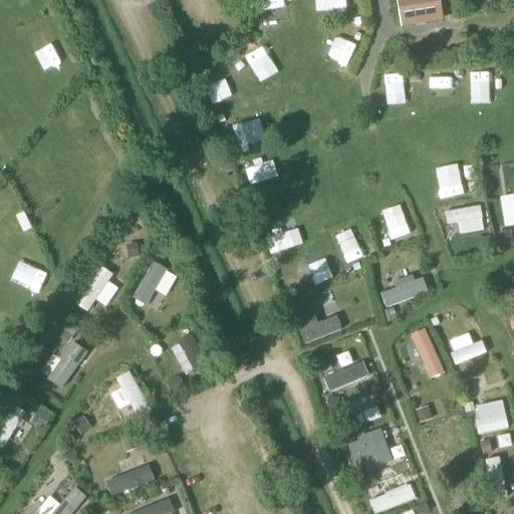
[(361,0),(330,0),(335,12),(362,2),(361,0)]
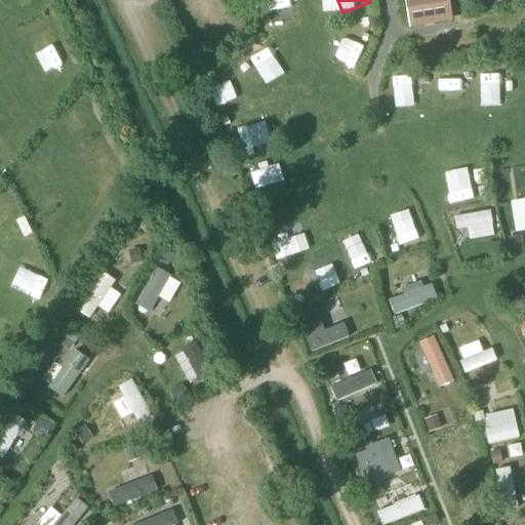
[(406,0),(411,27),(451,19),(447,0),(406,0)]
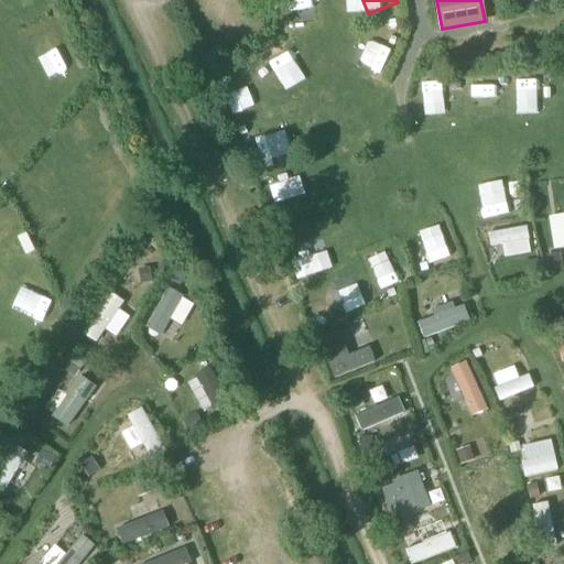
[(514,99),(539,98),(538,73),(513,75),(514,99)]
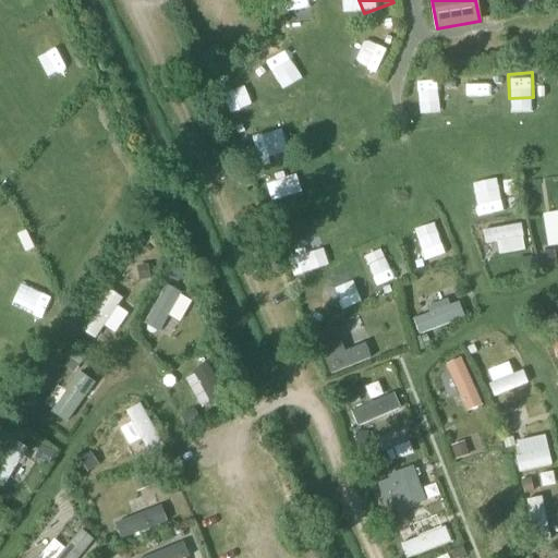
[(419,114),(441,113),(439,81),(416,82),(419,114)]
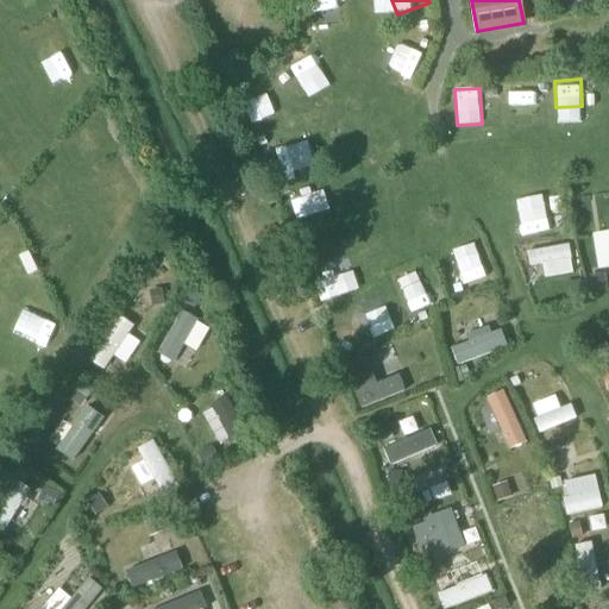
[(547,195),(527,202),(539,234),(558,227),(547,195)]
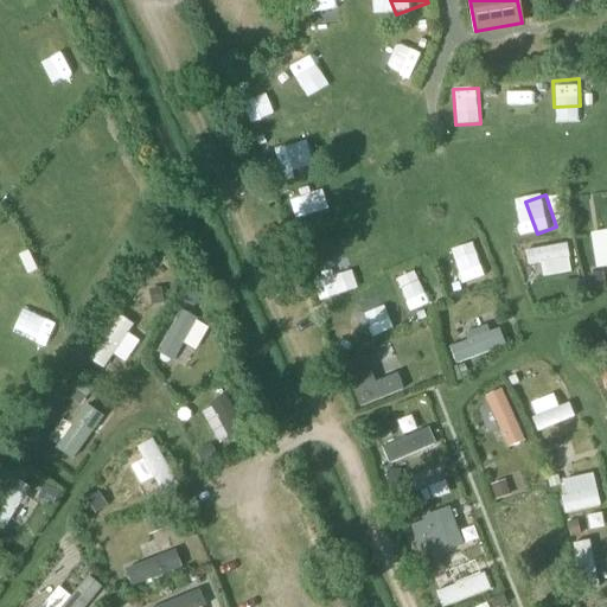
[(526,249),(529,262),(569,255),(567,241),(526,249)]
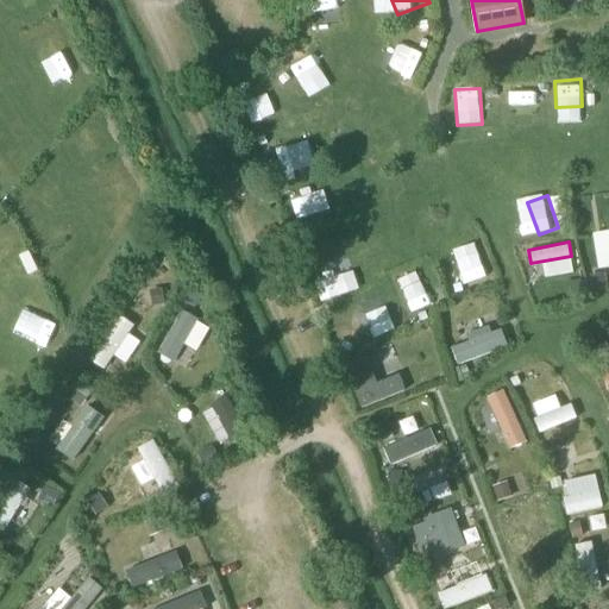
[(482,246),(456,252),(465,290),(491,284),(482,246)]
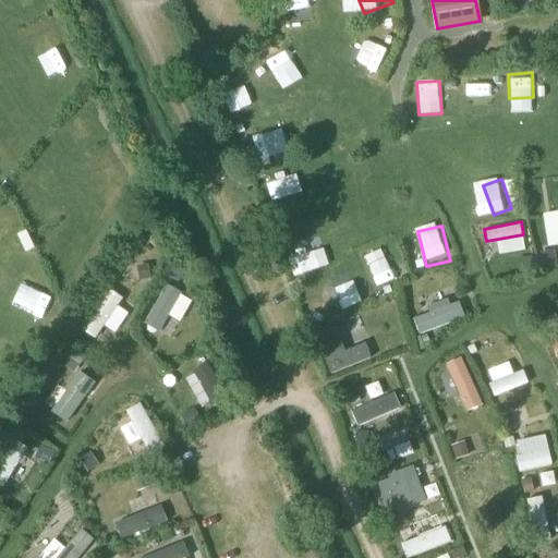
[(303,273),(336,259),(327,238),(294,251),(303,273)]
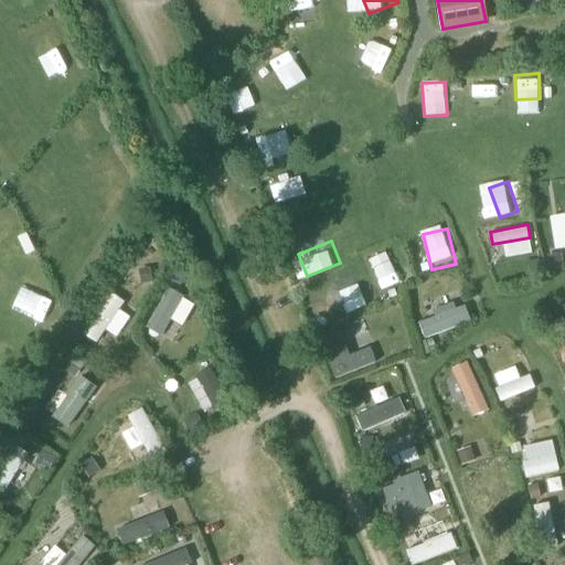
[(170,287),(146,329),(160,337),(183,295),(170,287)]
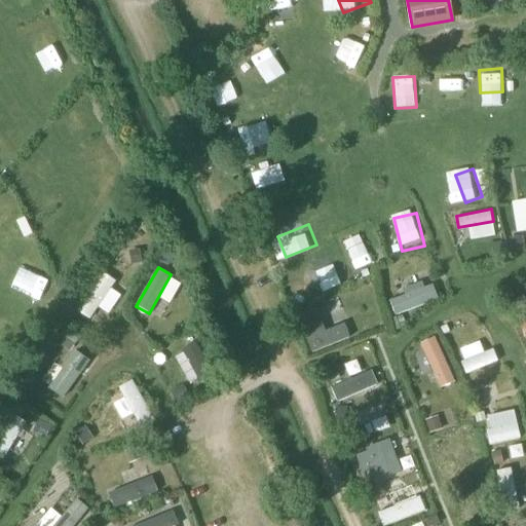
[(105,270),(78,307),(94,318),(120,280),(105,270)]
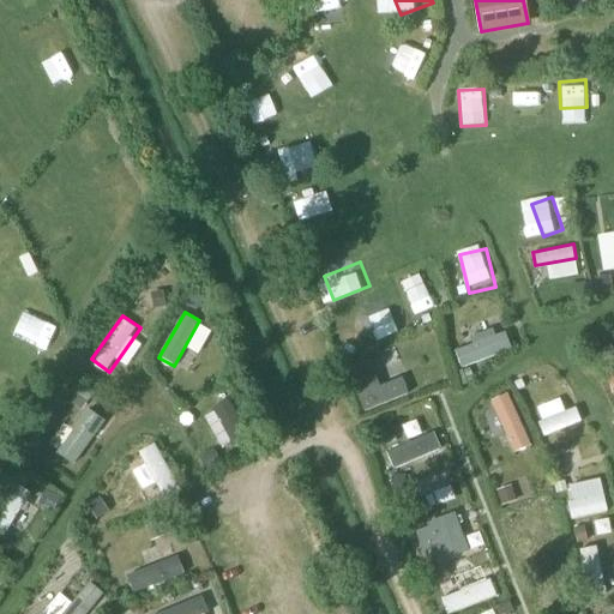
[(348,357),(387,348),(381,325),(342,335),(348,357)]
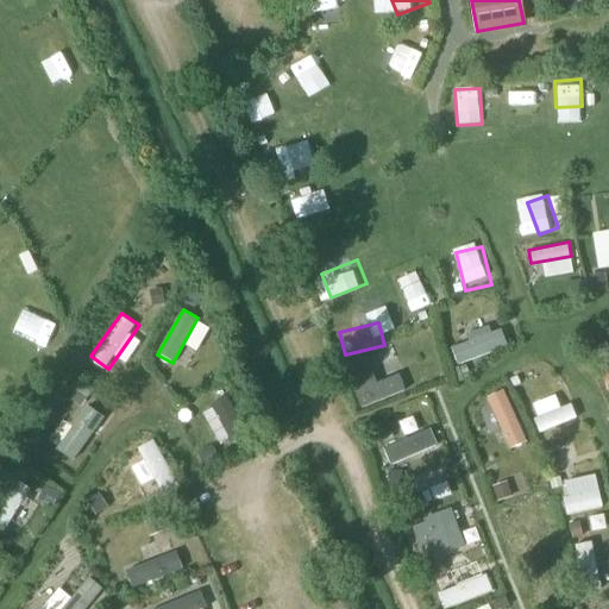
[(450,343),(457,365),(508,349),(501,326),(450,343)]
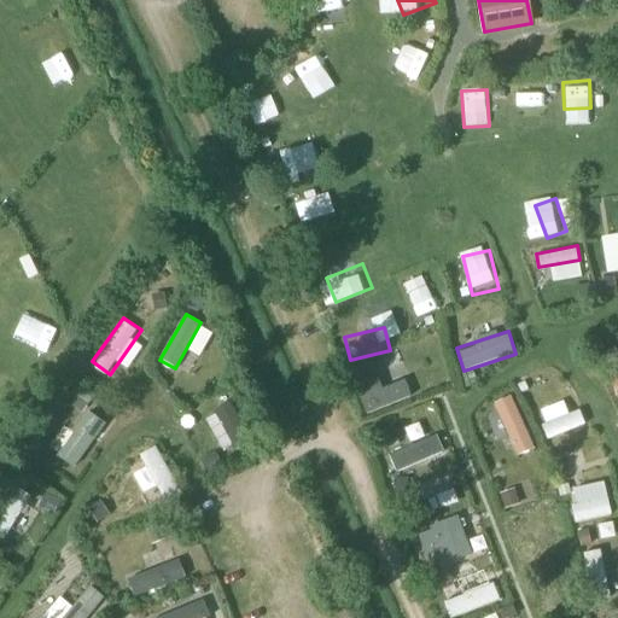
[(350,375),(366,418),(412,401),(406,385),(383,394),(373,367),(350,375)]
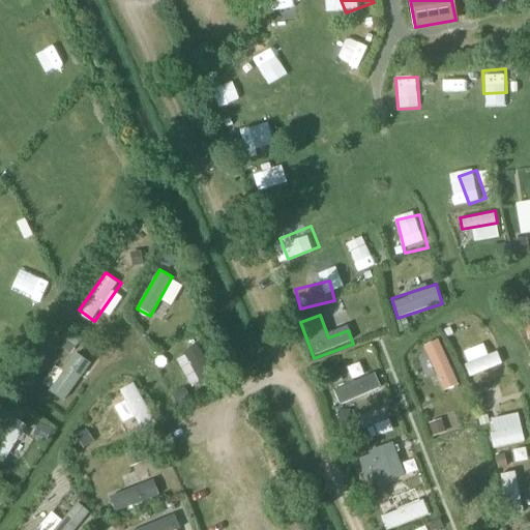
[(441,335),(422,344),(444,392),(463,384),(441,335)]
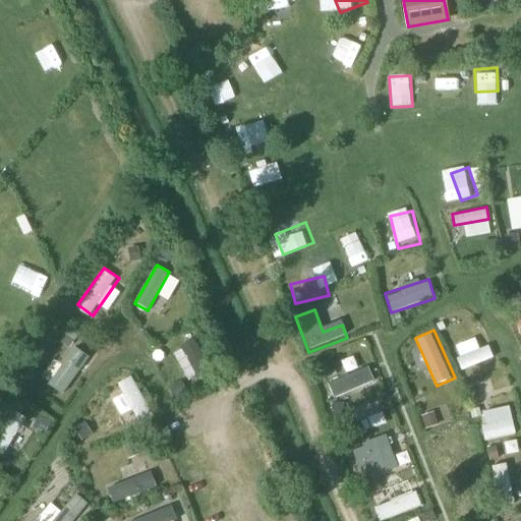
[(181,345),(198,379),(215,371),(197,337),(181,345)]
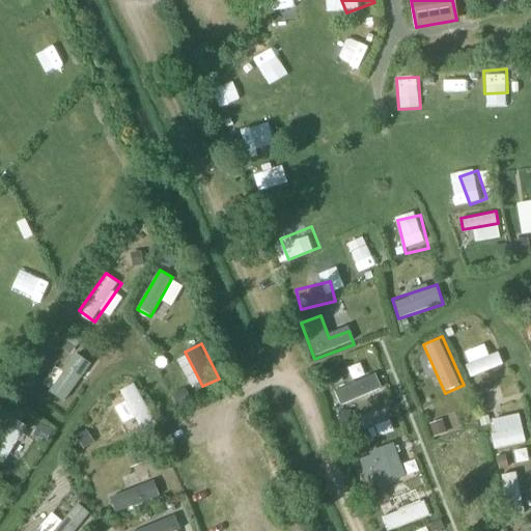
[(467,361),(472,376),(503,366),(498,351),(467,361)]
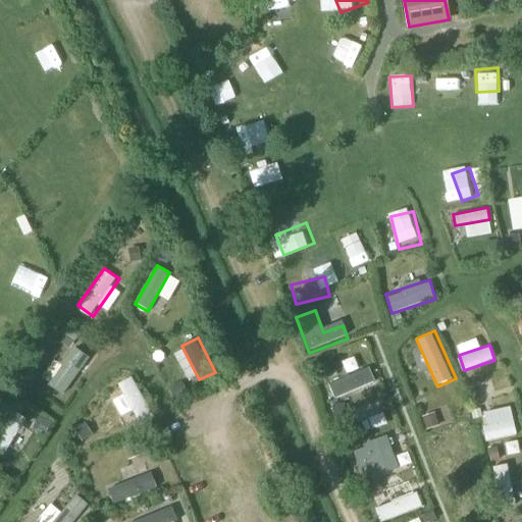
[(46,383),(62,396),(90,359),(73,347),(46,383)]
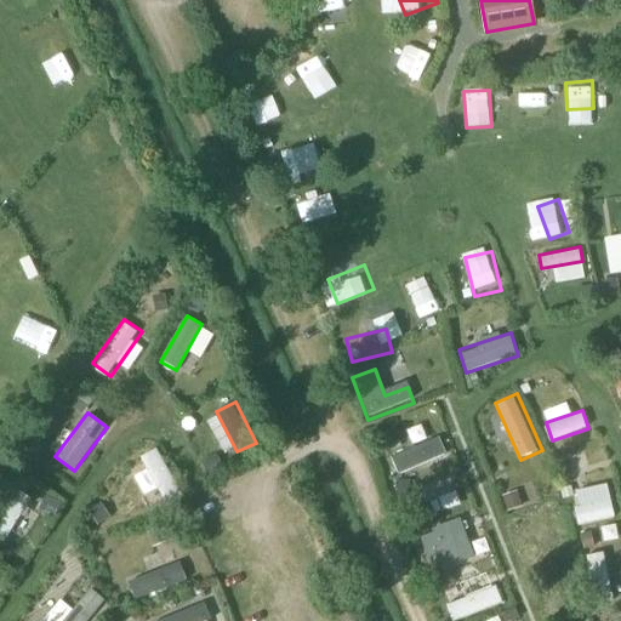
[(389,455),(397,473),(445,455),(438,437),(389,455)]
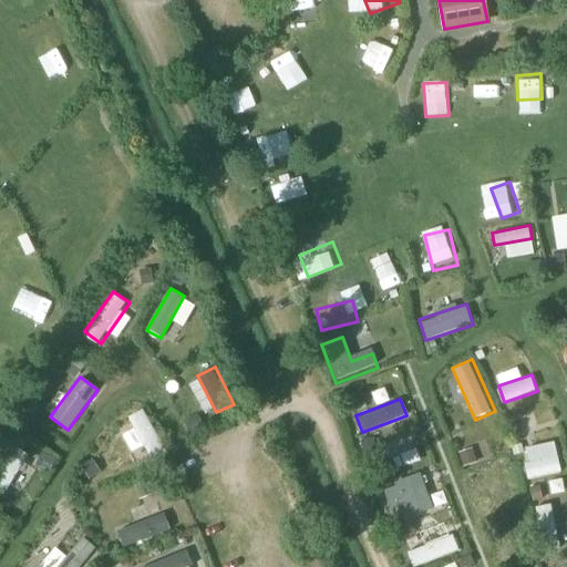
[(143,408),(127,416),(152,460),(167,452),(143,408)]
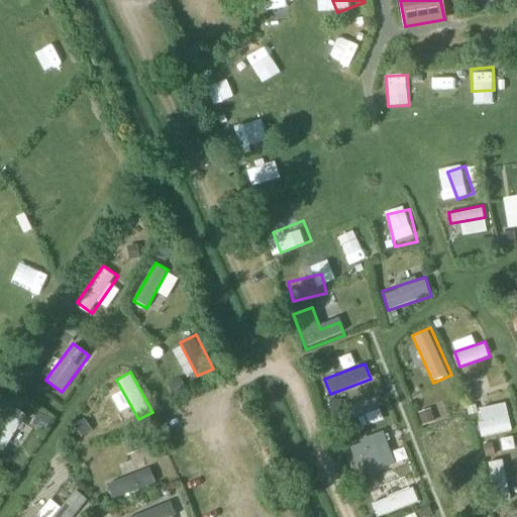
[(485,415),(512,405),(506,389),(479,399),(485,415)]
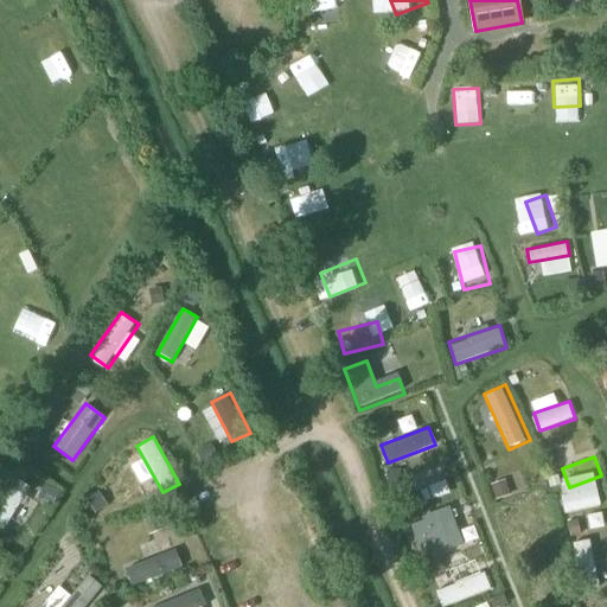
[(17,475),(0,500),(0,526),(5,530),(32,485),(17,475)]
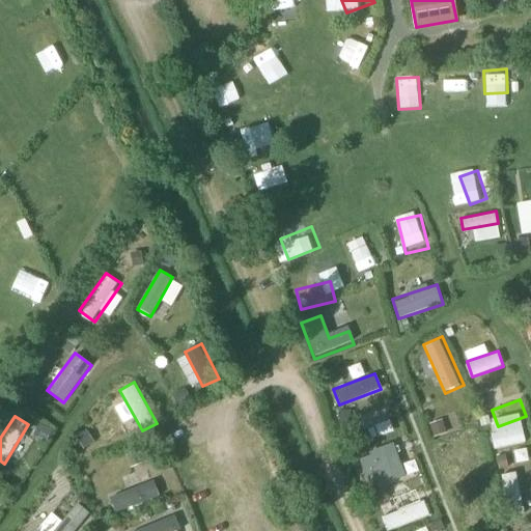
[(368,445),(398,435),(392,417),(362,428),(368,445)]
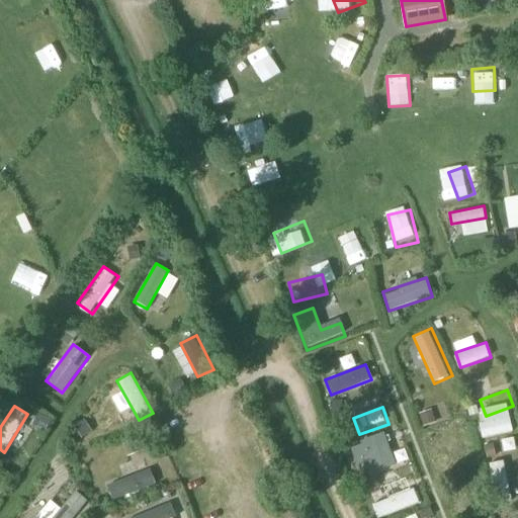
[(510,415),(479,423),(484,440),(514,432),(510,415)]
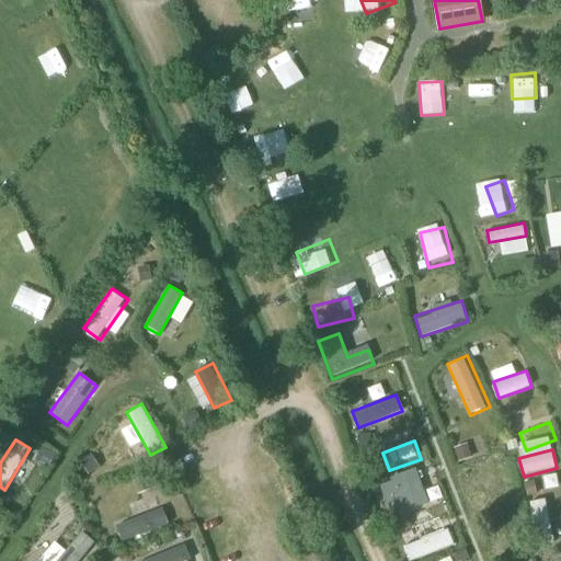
[(418,472),(390,481),(391,485),(381,489),(392,519),(428,507),(418,472)]
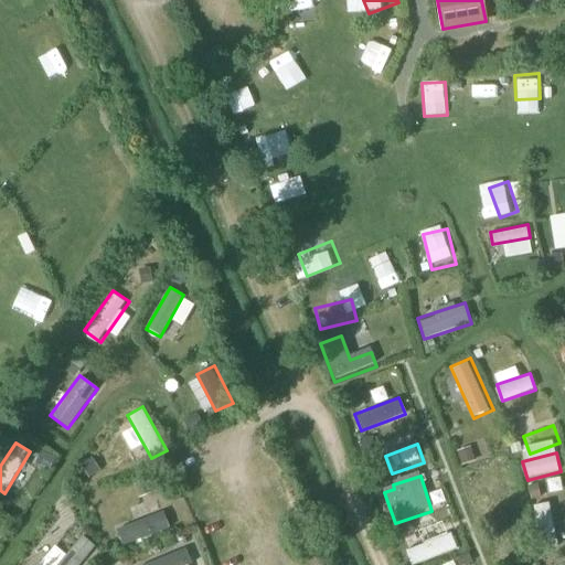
[(438,508),(450,503),(445,489),(433,493),(438,508)]
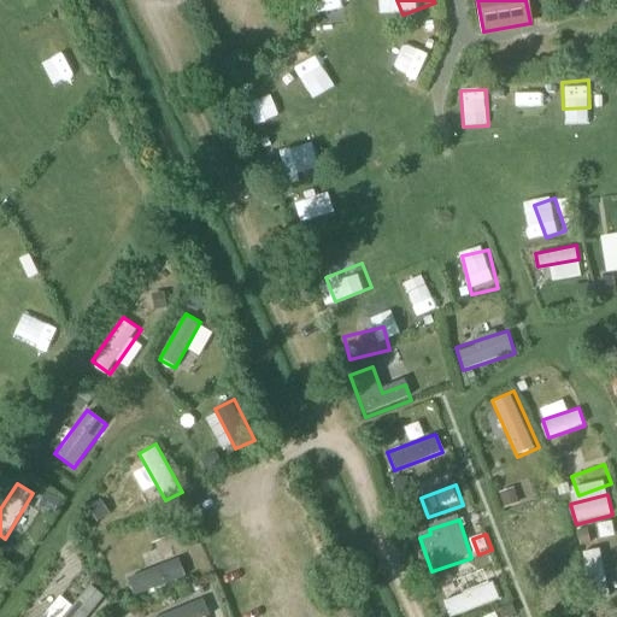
[(582,551),(593,599),(612,594),(601,546),(582,551)]
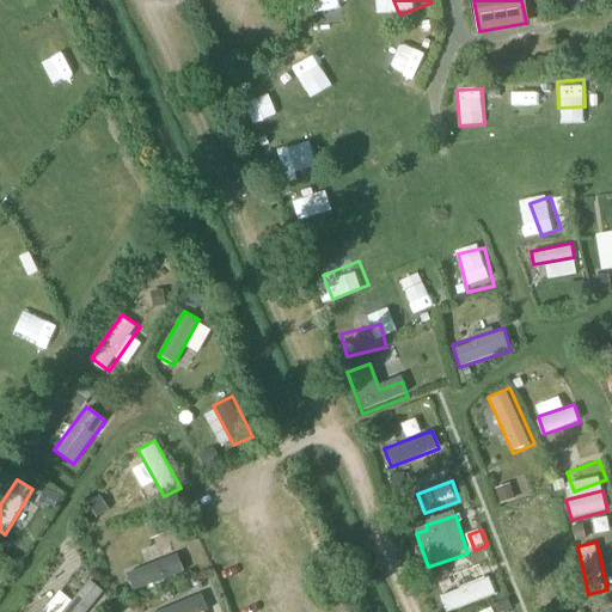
[(129,570),(136,589),(183,573),(177,554),(129,570)]
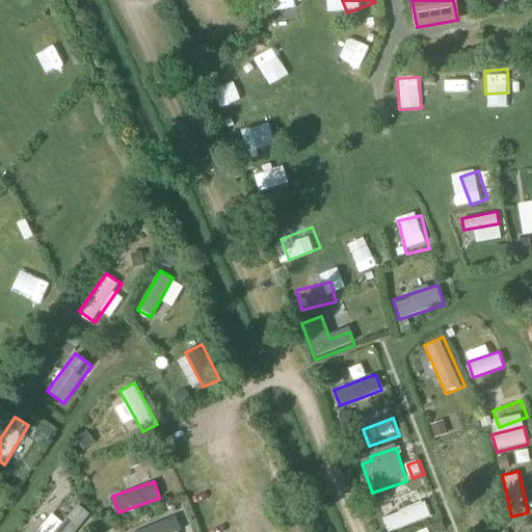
[(382,516),(388,531),(429,515),(423,500),(382,516)]
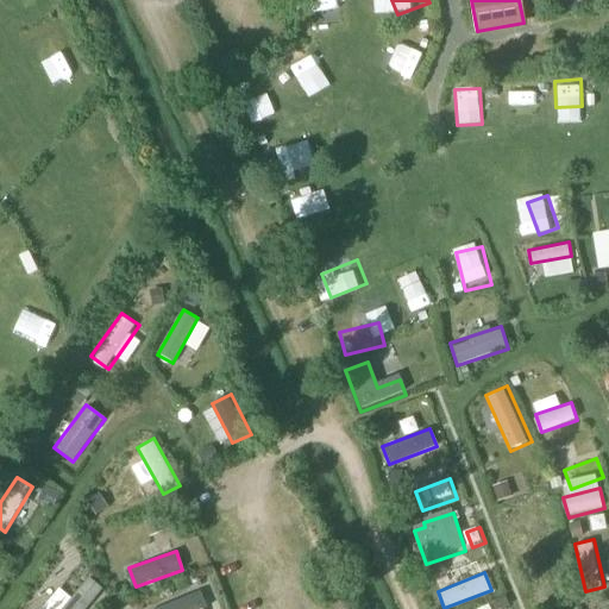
[(54,608),(82,608),(102,588),(86,573),(54,608)]
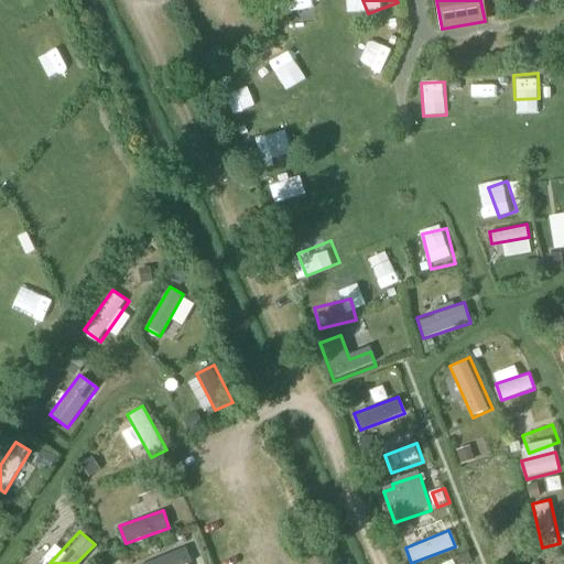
[(192,563),(185,548),(142,563),(192,563)]
